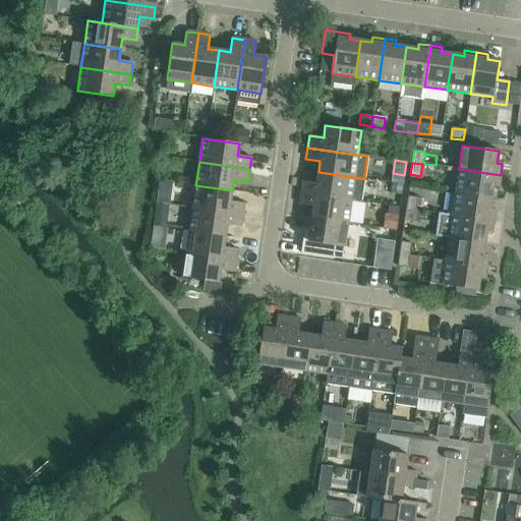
[(501,175),(459,169),(455,192),(491,197),(494,186),(499,187),(501,175)]
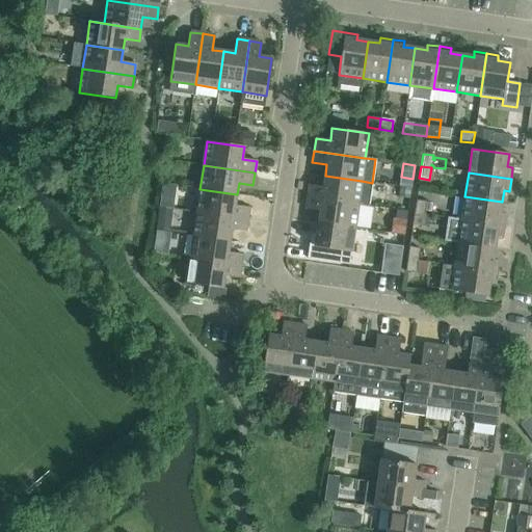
[(309,185),(307,197),(358,205),(362,181),(325,176),(323,187),(309,185)]
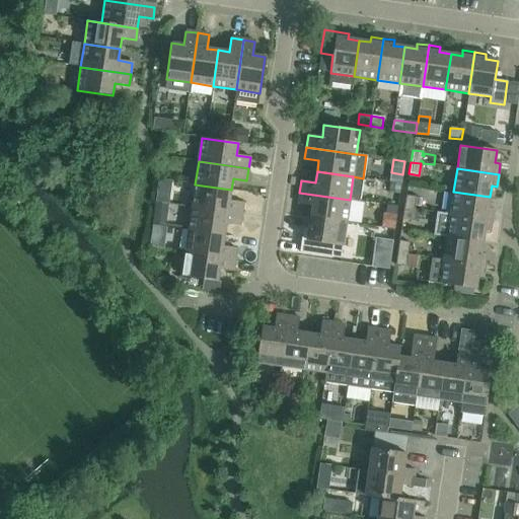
[(195,184),(192,207),(241,215),(243,203),(229,201),(231,190),(195,184)]
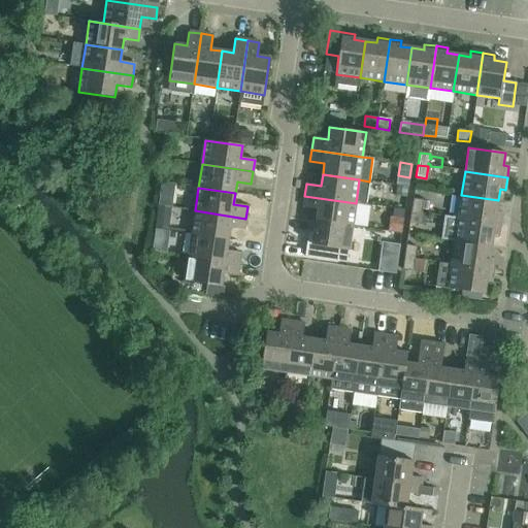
[(461,195),(458,218),(500,225),(502,212),(496,211),(498,200),(461,195)]
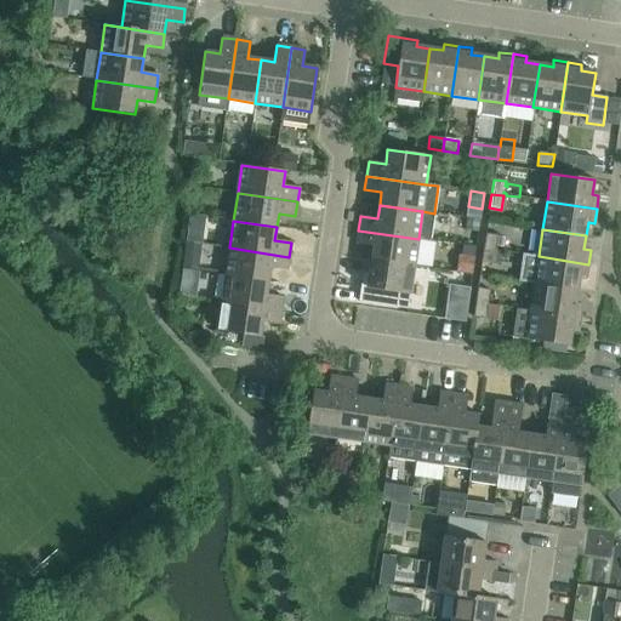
[(419,239),(358,231),(357,244),(374,246),(371,260),(414,267),(419,239)]
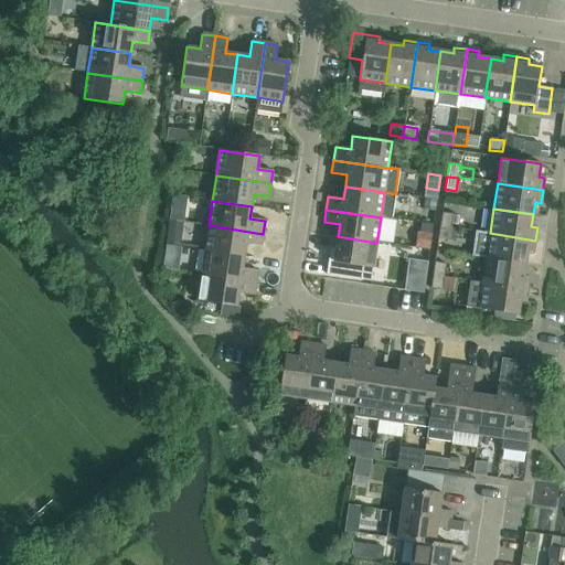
[(440,226),(451,227),(452,214),(441,213),(440,226)]
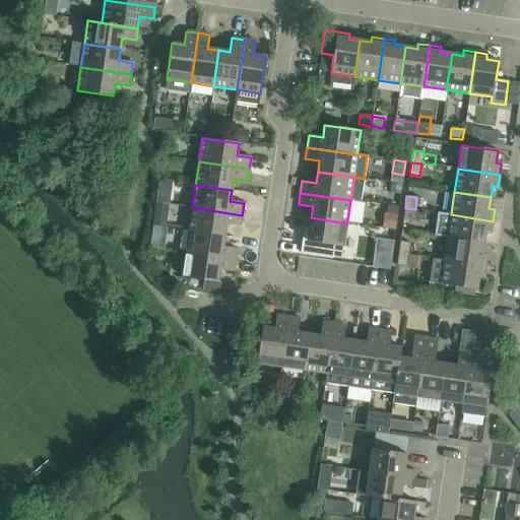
[(192,207),(189,231),(224,236),(226,224),(241,226),(242,215),(192,207)]
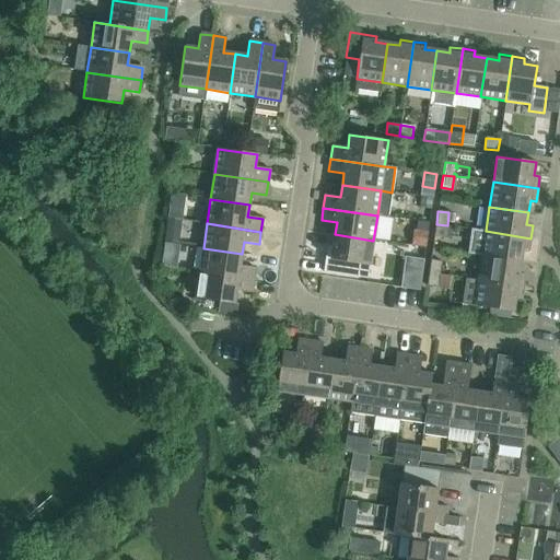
[(447,225),(436,224),(434,237),(445,238),(447,225)]
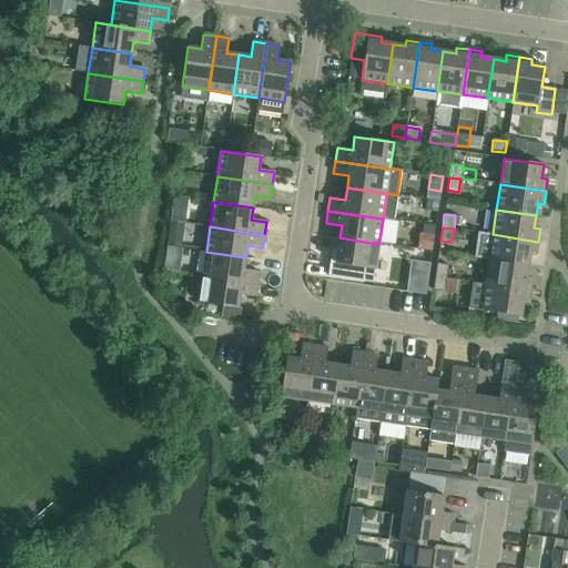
[(538,242),(493,234),(479,233),(476,257),(489,260),(528,265),(530,253),(536,254),(538,242)]
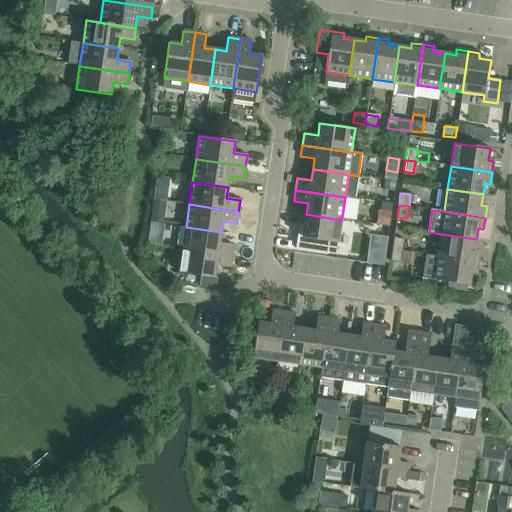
[(341,220),(306,214),(304,225),(299,225),(295,249),(336,255),(341,220)]
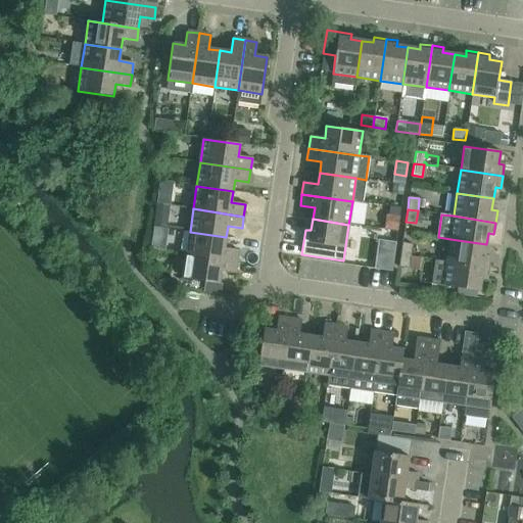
[(226,237),(190,232),(186,254),(237,263),(238,250),(225,248),(226,237)]
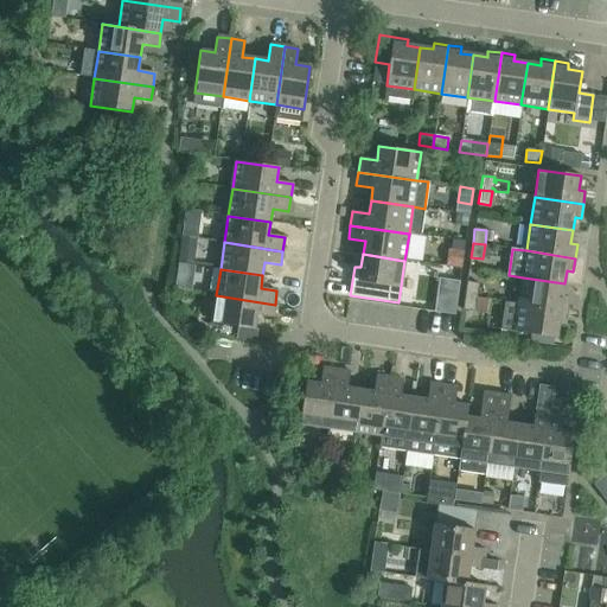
[(564,283),(523,278),(518,305),(567,312),(569,298),(563,296),(564,283)]
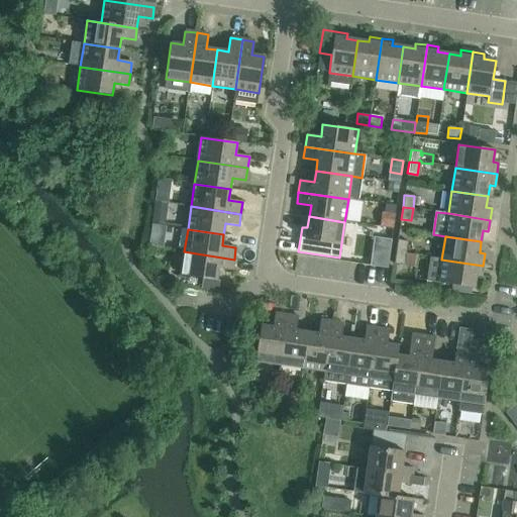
[(398,240),(396,252),(406,253),(408,241),(398,240)]
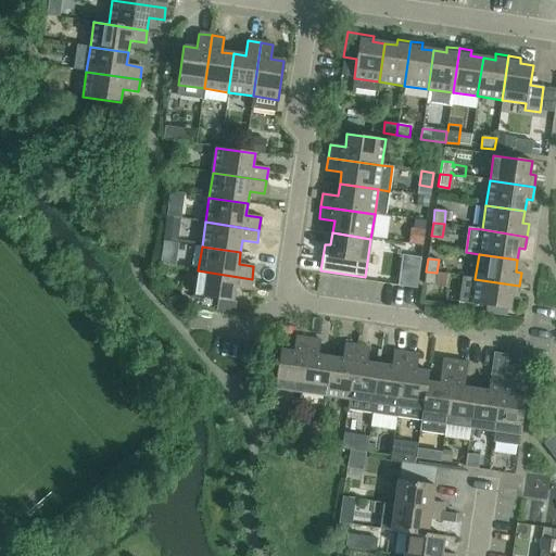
[(419,269),(401,267),(397,285),(417,287),(419,269)]
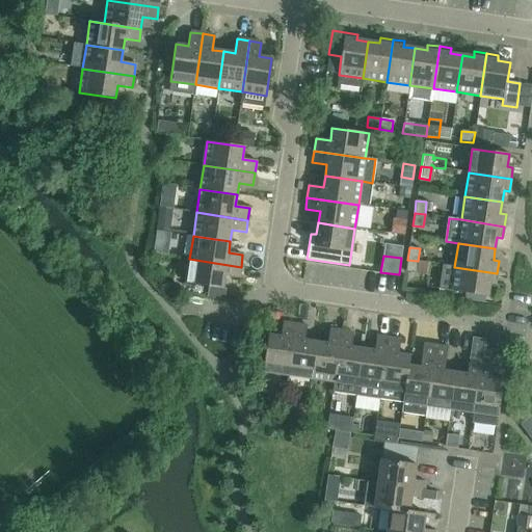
[(241,267),(189,259),(186,284),(223,289),(224,276),(239,278),(241,267)]
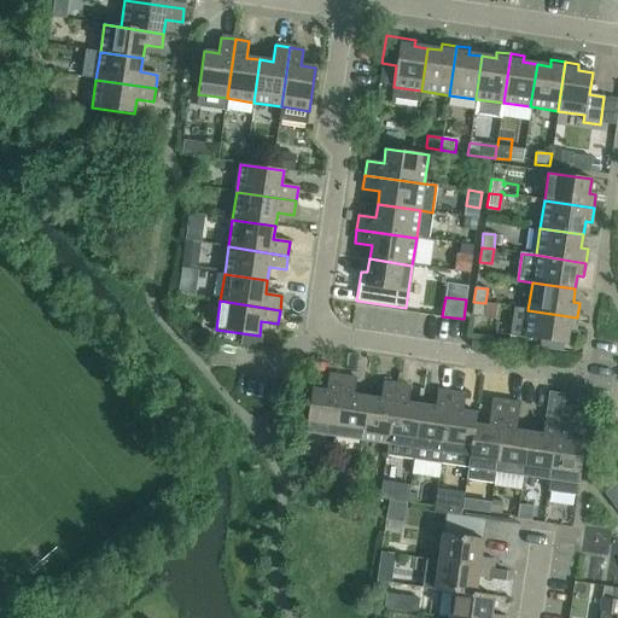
[(485,303),(473,302),(471,316),(483,318),(485,303)]
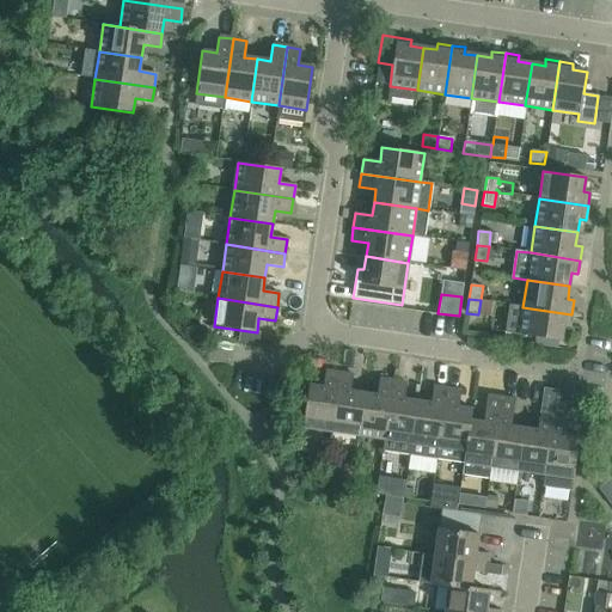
[(571,314),(522,307),(508,305),(505,332),(561,341),(563,326),(570,328),(571,314)]
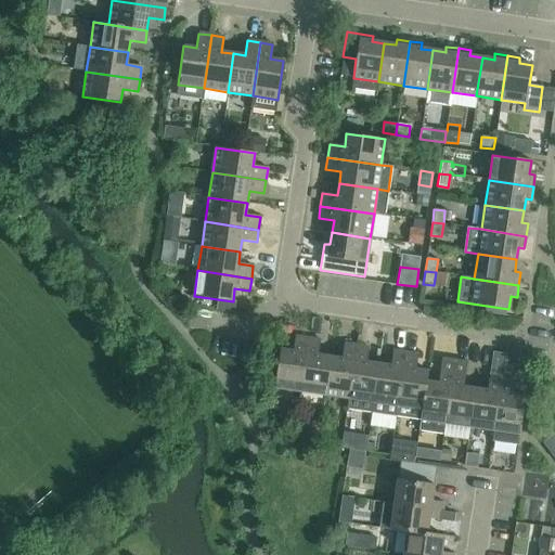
[(280,349),(274,388),(299,391),(307,338),(295,336),(293,351),(280,349)]
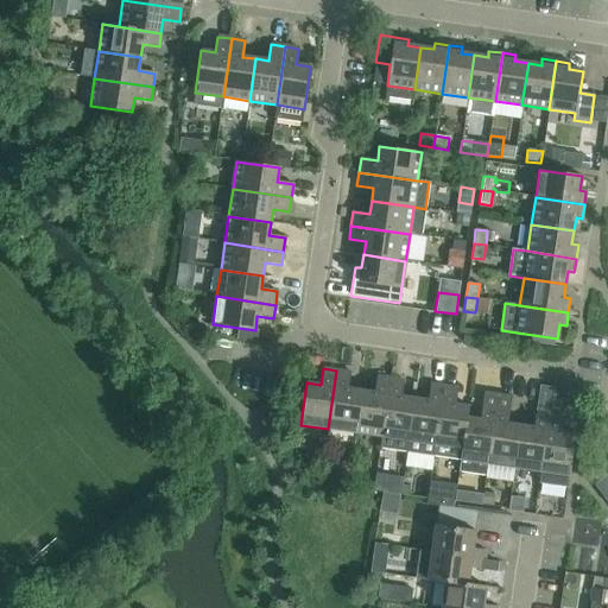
[(350,373),(336,371),(328,429),(355,434),(361,391),(348,388),(350,373)]
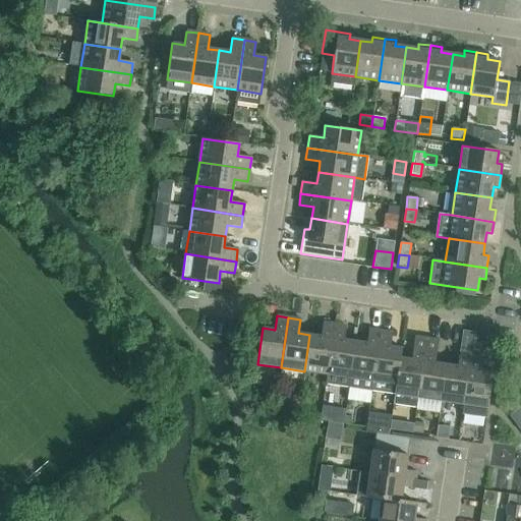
[(321,337),(309,335),(304,371),(327,374),(334,325),(323,323),(321,337)]
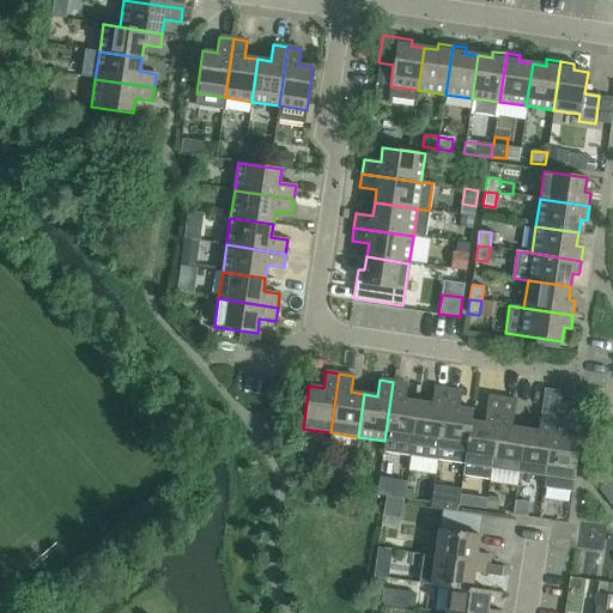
[(393,382),(384,441),(383,451),(410,456),(418,402),(405,400),(407,383),(393,382)]
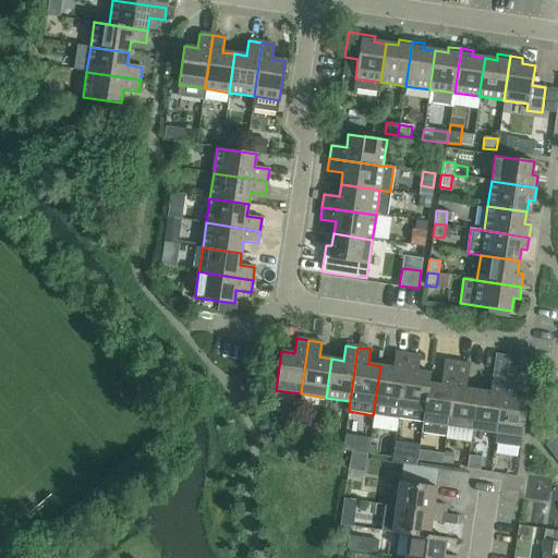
[(380,366),(373,415),(398,419),(408,354),(395,353),(392,367),(380,366)]
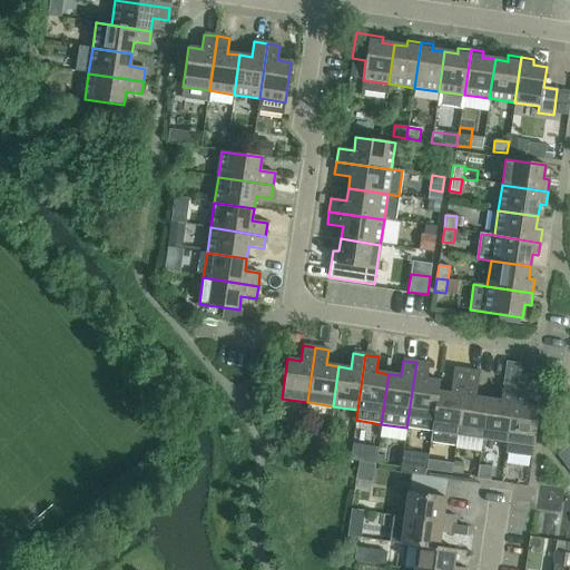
[(416,362),(406,428),(432,431),(439,381),(426,380),(429,364),(416,362)]
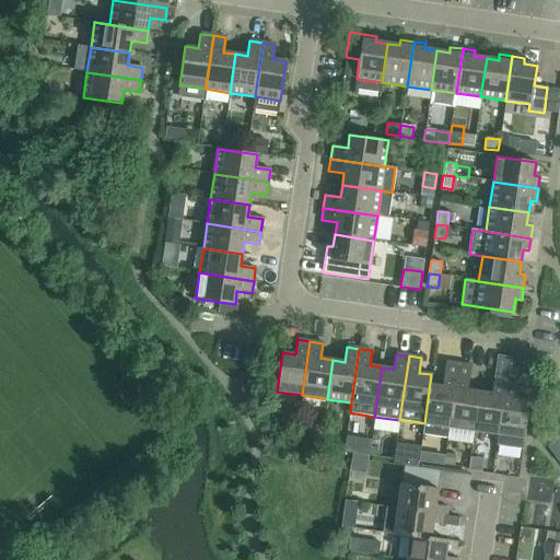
[(479,393),(474,431),(498,434),(510,357),(497,356),(491,394),(479,393)]
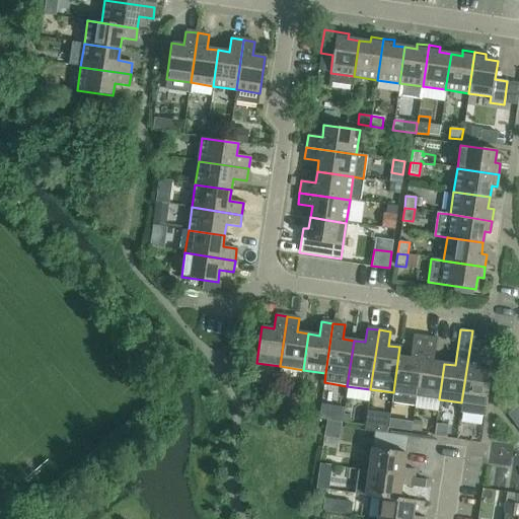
[(472,330),(461,402),(460,413),(484,417),(491,370),(478,369),(484,332),(472,330)]
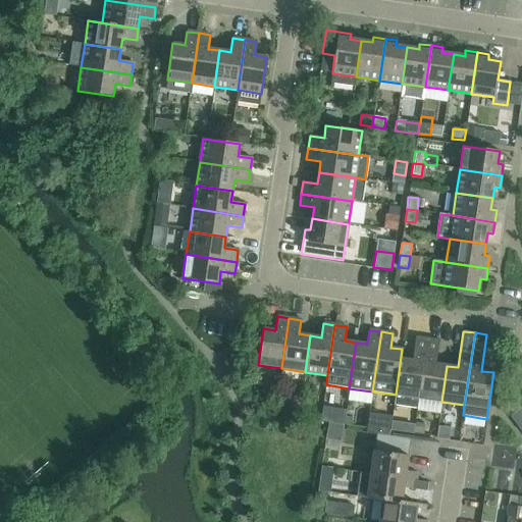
[(402,349),(396,395),(418,399),(427,338),(416,336),(412,361),(402,359),(403,350),(402,349)]
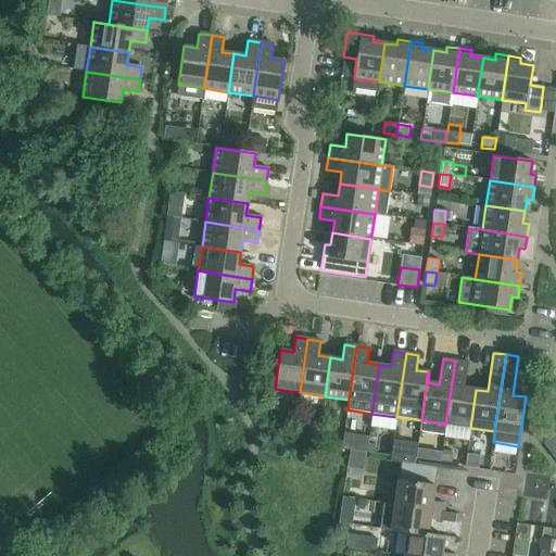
[(455,361),(445,425),(470,428),(476,390),(464,388),(468,362),(455,361)]
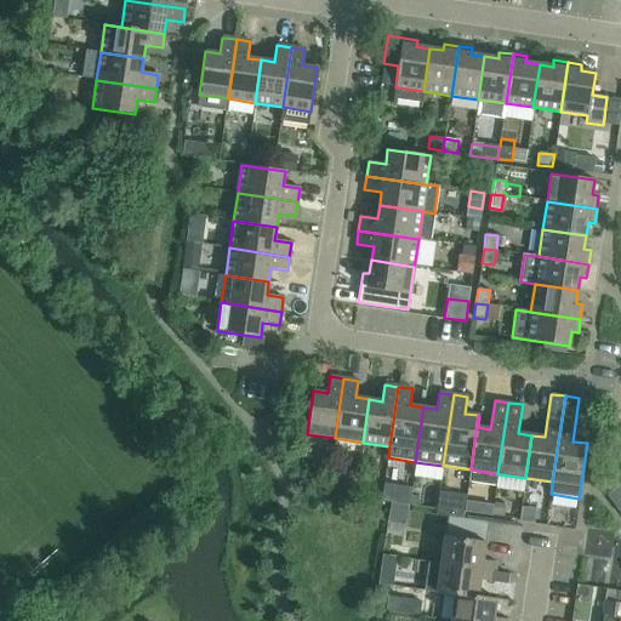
[(448,519),(445,536),(440,564),(495,573),(496,562),(483,560),(485,542),(480,541),(483,524),(448,519)]
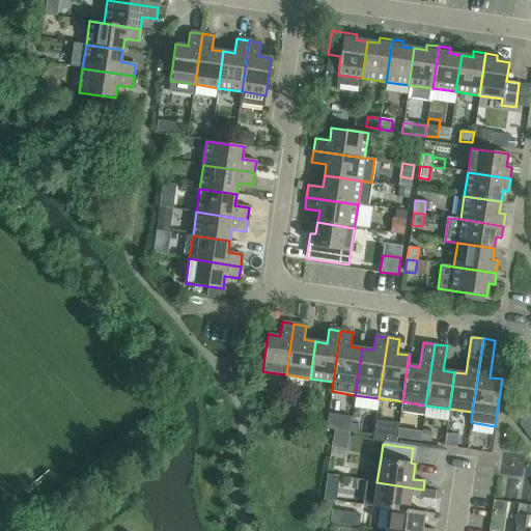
[(335,473),(331,492),(361,499),(366,480),(335,473)]
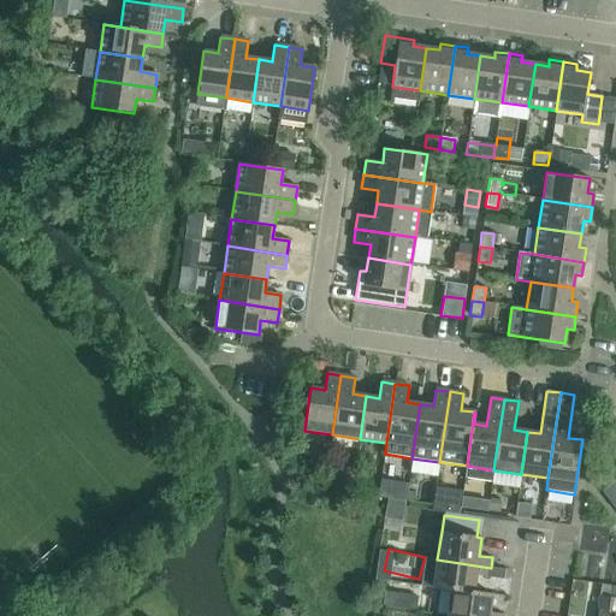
[(437,560),(425,558),(421,586),(439,590),(451,591),(451,590),(473,593),(473,591),(475,575),(503,580),(505,570),(491,568),(437,560)]
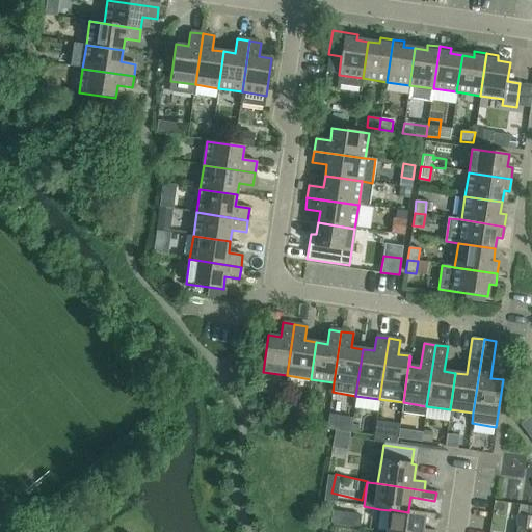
[(390,510),(379,509),(376,531),(382,531),(433,531),(434,531),(422,529),(425,513),(408,510),(408,512),(390,509),(390,510)]
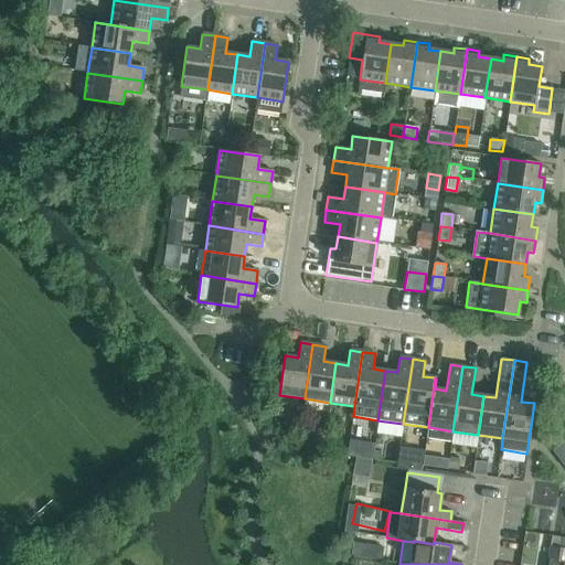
[(557,562),(560,548),(551,546),(548,560),(557,562)]
